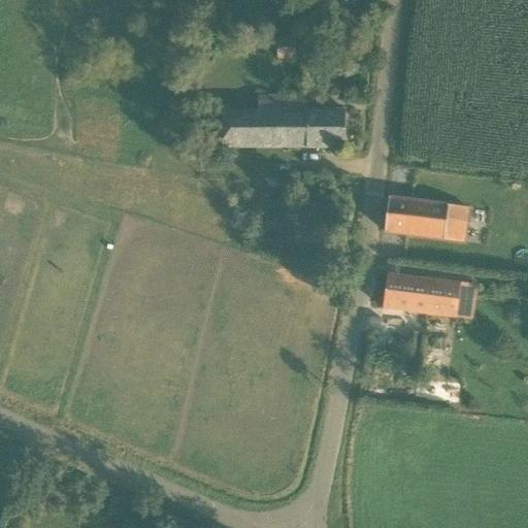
[(298,38),(277,38),(277,60),(298,59),(298,38)]
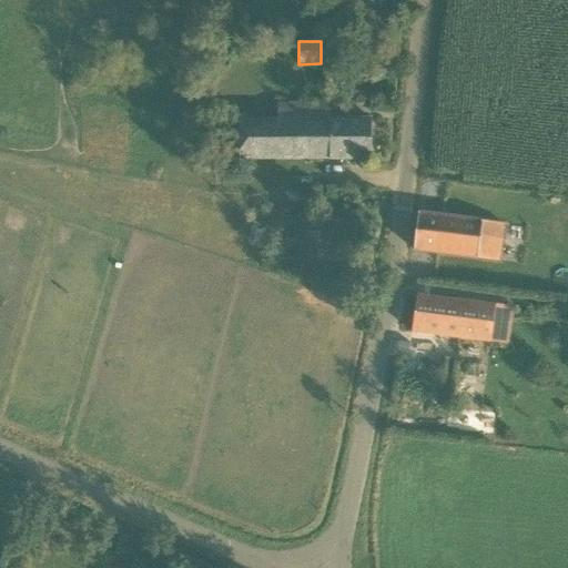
[(330,119),(330,103),(276,103),(275,118),(239,118),(237,161),(372,160),(372,119),(330,119)]
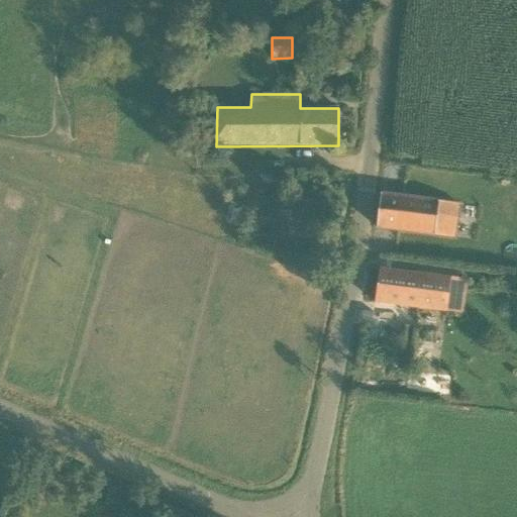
[(376,227),(455,237),(459,204),(381,194),(376,227)]
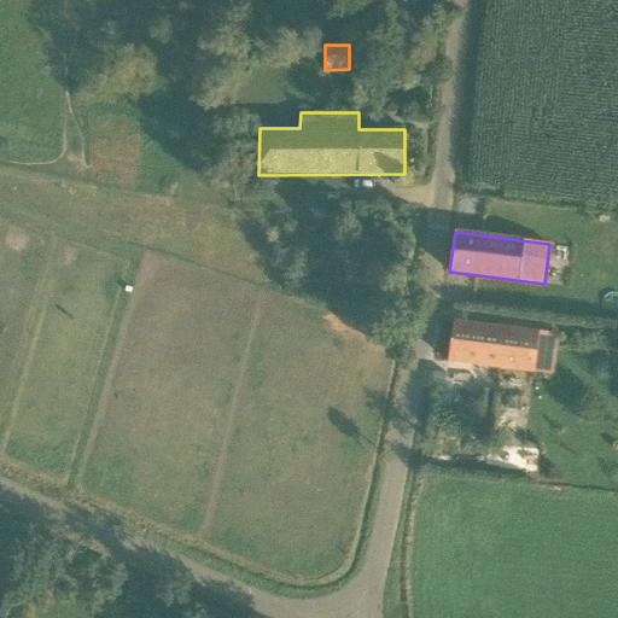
[(448,361),(553,377),(559,336),(454,321),(448,361)]
